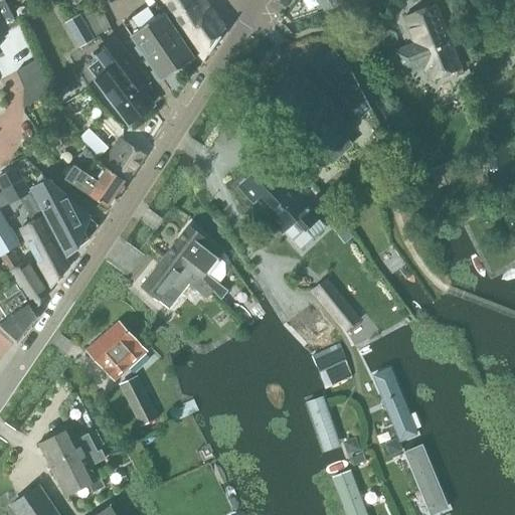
[(0,36),(7,33),(6,30),(17,24),(5,0),(0,2),(0,36)]
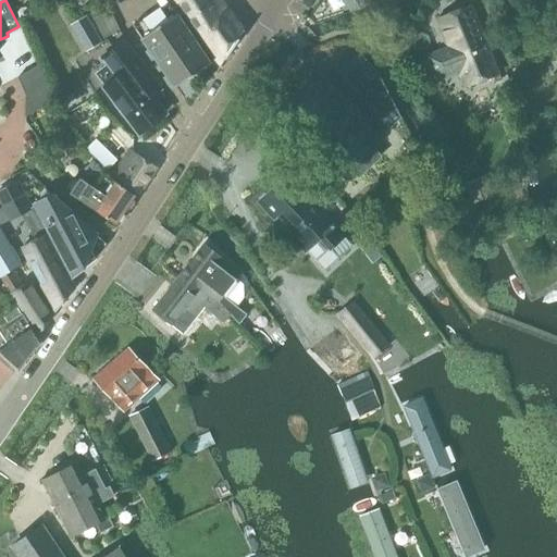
[(158,0),(162,5),(134,25),(143,37),(143,38),(176,87),(212,63),(177,14),(168,0),(158,0)]
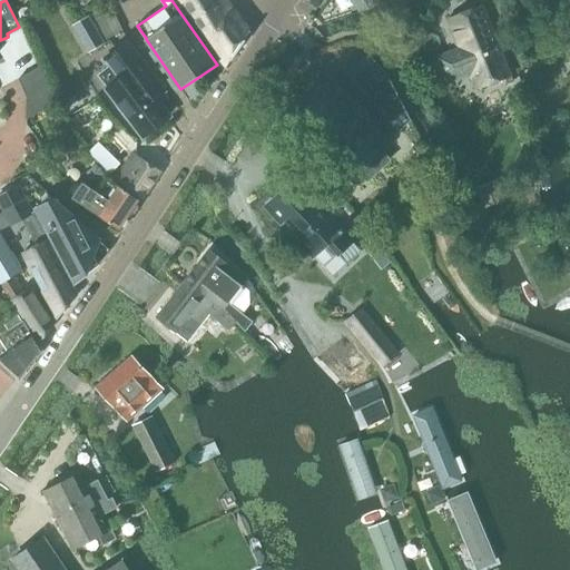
[(182,0),(188,9),(182,13),(210,55),(215,51),(226,68),(252,30),(228,0),(182,0)]
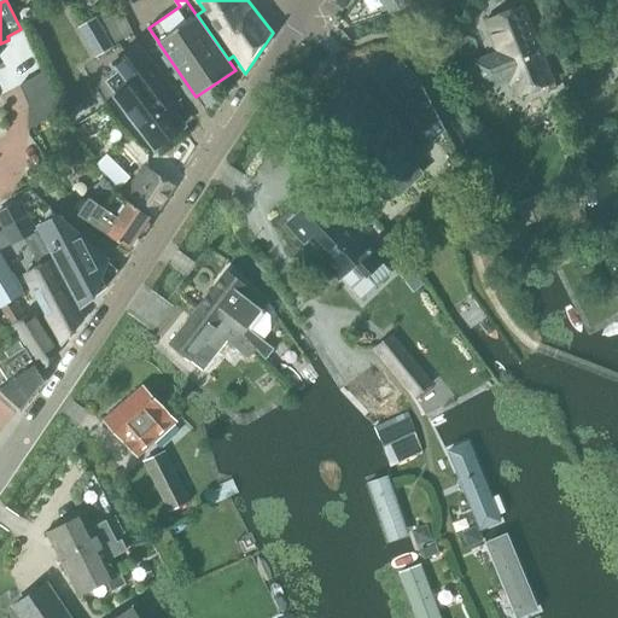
[(516,99),(557,82),(525,4),(484,21),(500,60),(499,63),(502,73),(507,76),(516,99)]
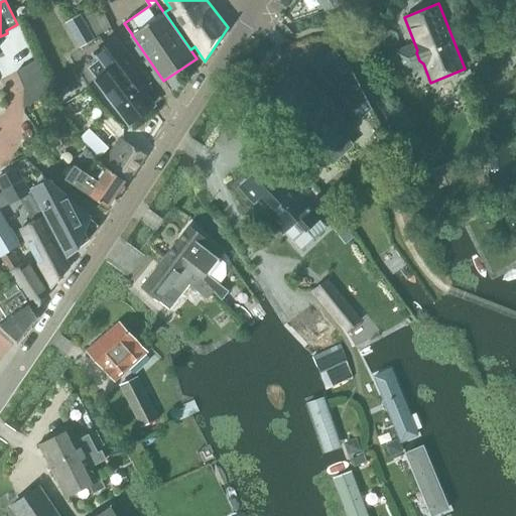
[(102,9),(87,17),(96,35),(111,28),(102,9)]
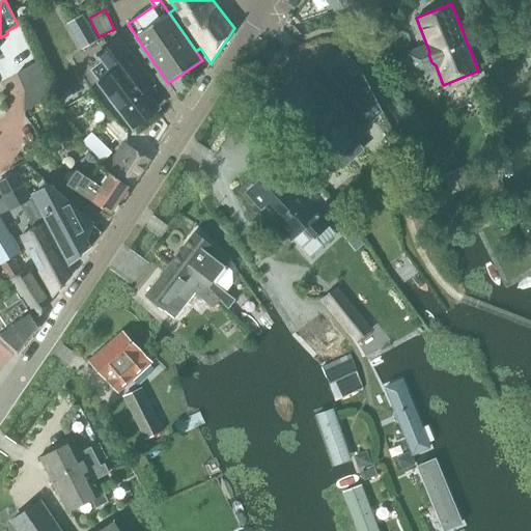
[(102,62),(91,71),(101,83),(110,95),(109,95),(133,127),(158,109),(144,91),(139,84),(149,76),(129,50),(119,37),(95,56),(102,62)]
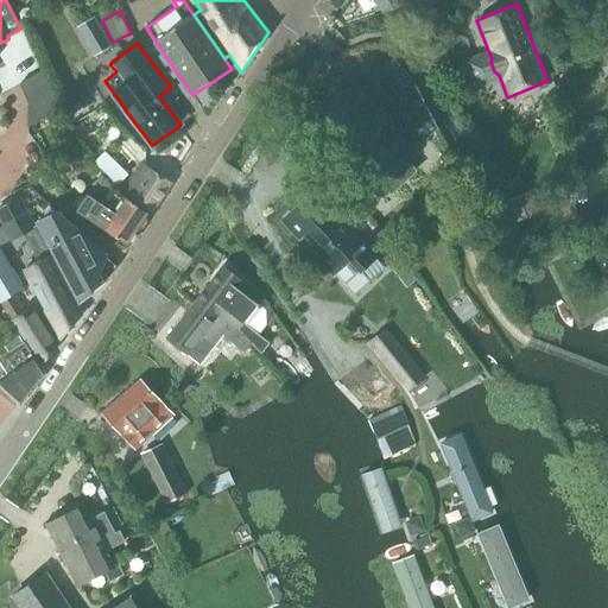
[(44,71),(21,84),(30,103),(29,127),(62,108),(44,71)]
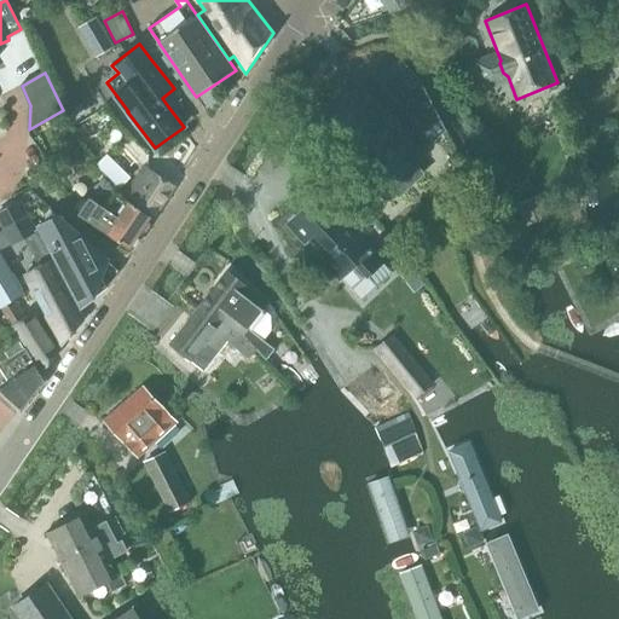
[(420,84),(397,104),(420,129),(437,115),(420,84)]
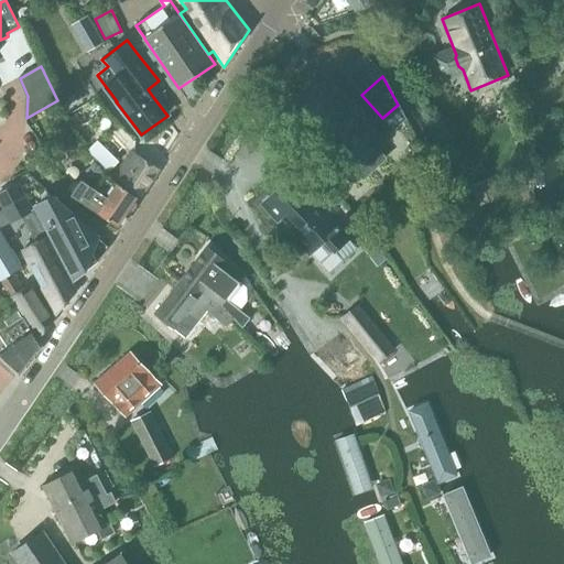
[(349,104),(325,77),(290,110),(313,137),(308,141),(329,164),(333,162),(346,176),(386,140),(372,126),(376,123),(354,100),(349,104)]
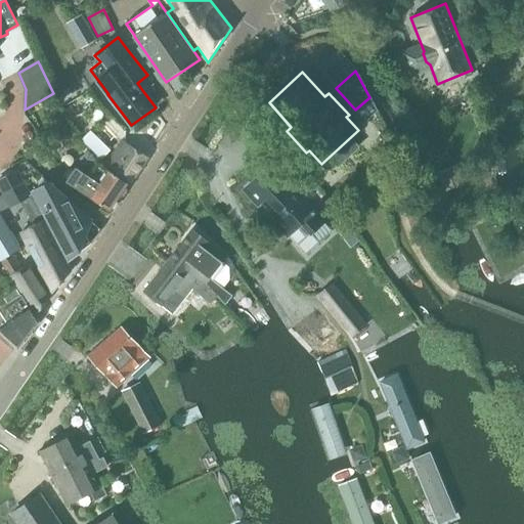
[(369,97),(355,110),(367,123),(378,114),(369,97)]
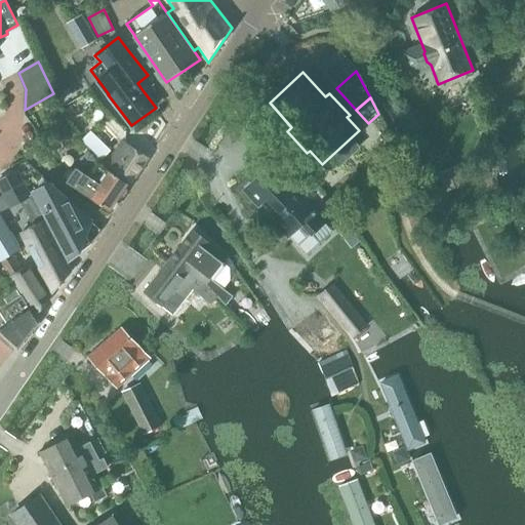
[(91,133),(83,142),(103,161),(111,152),(91,133)]
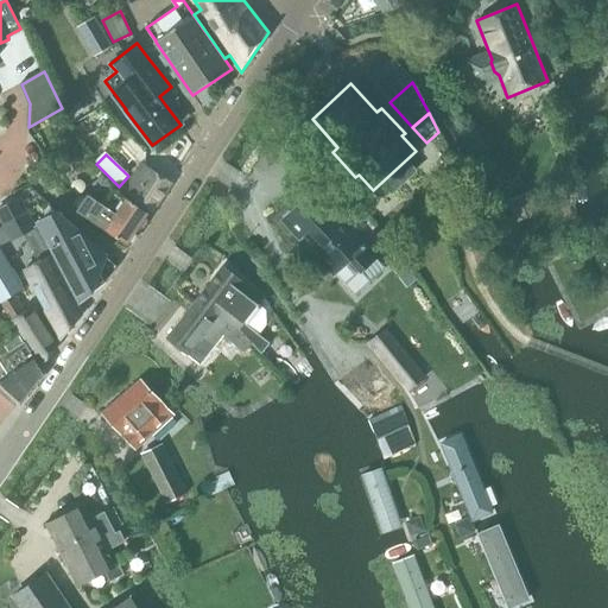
[(153,211),(171,183),(143,164),(124,191),(153,211)]
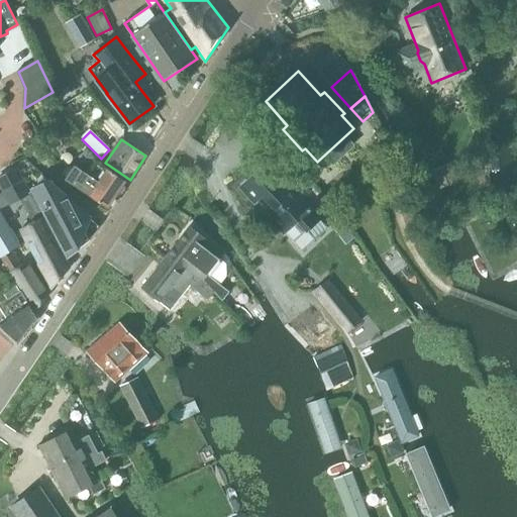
[(272,165),(270,163),(242,188),(285,233),(295,224),(303,234),(306,231),(307,232),(323,217),(297,191),(303,185),(279,159),(272,165)]
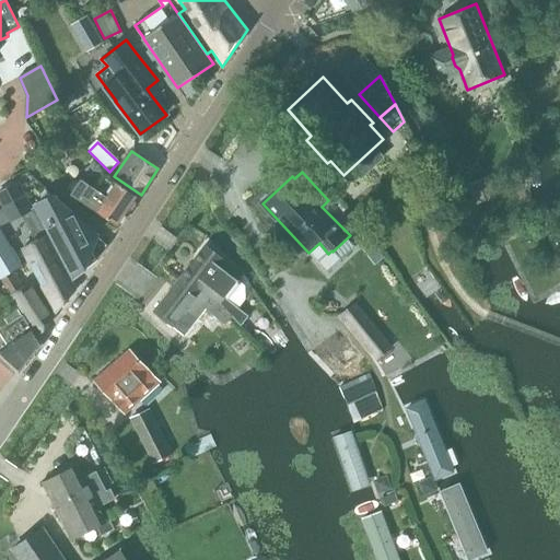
[(81,179),(71,195),(91,208),(120,226),(140,197),(117,183),(105,175),(96,189),(81,179)]
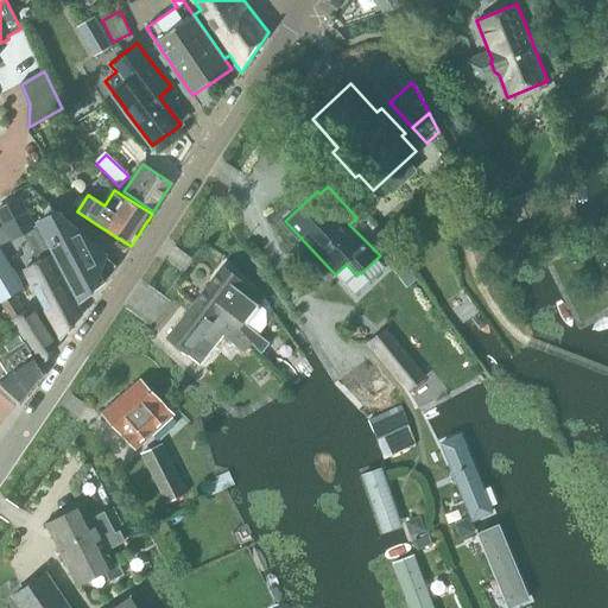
[(21,197),(12,202),(20,216),(30,211),(21,197)]
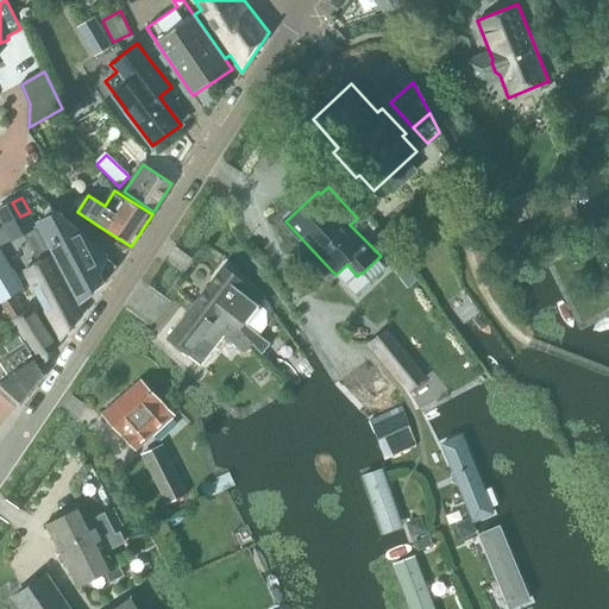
[(12,202),(4,207),(12,221),(20,217),(12,202)]
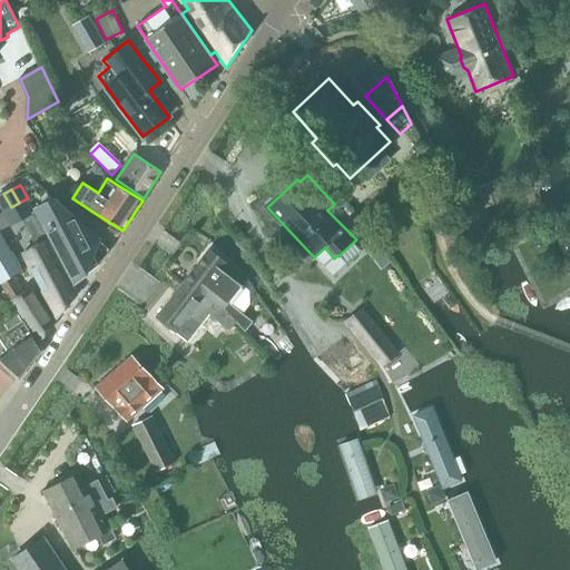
[(3,194),(0,195),(0,205),(3,212),(11,207),(3,194)]
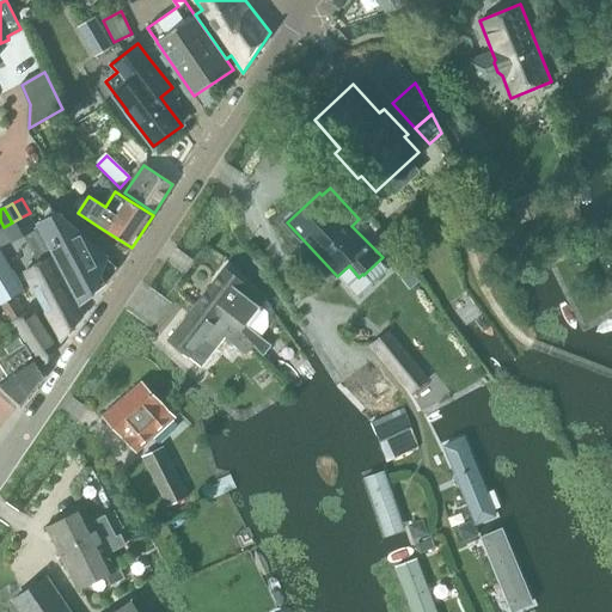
[(12,222),(4,227),(12,243),(24,237),(40,263),(24,271),(36,293),(62,342),(85,316),(80,307),(79,306),(60,268),(38,226),(37,227),(30,213),(20,218),(12,222)]
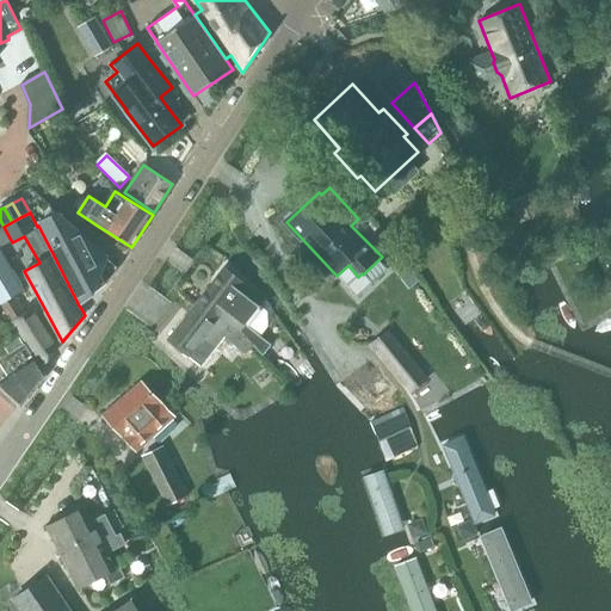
[(61,214),(39,224),(82,306),(93,295),(100,277),(109,259),(61,214)]
